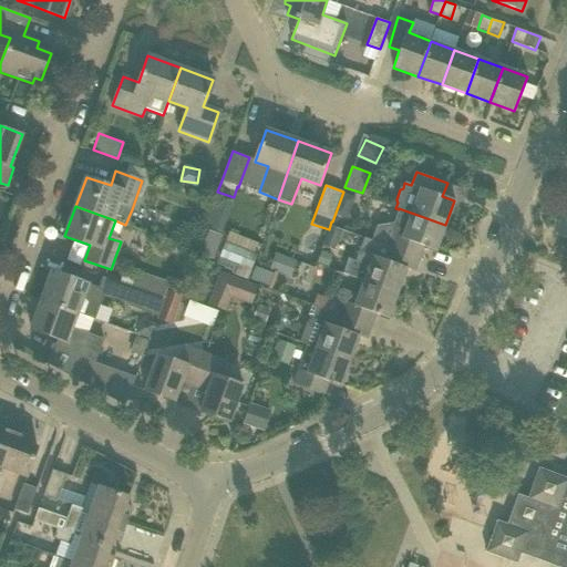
[(436,250),(445,225),(399,208),(399,209),(393,223),(377,226),(371,240),(420,258),(424,246),(436,250)]
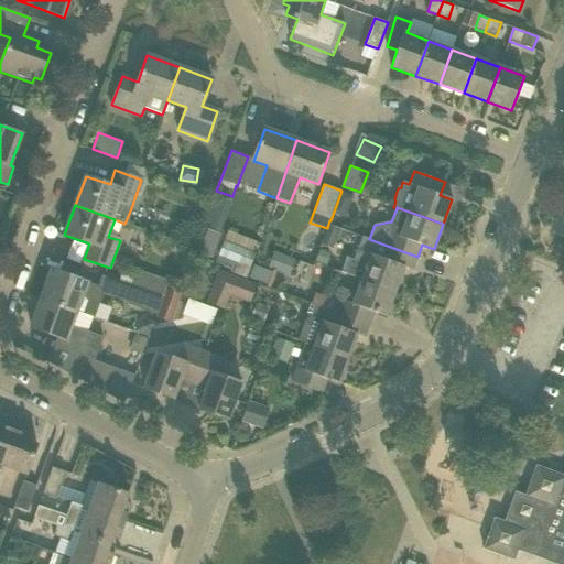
[(223,218),(209,214),(204,227),(205,227),(218,232),(223,218)]
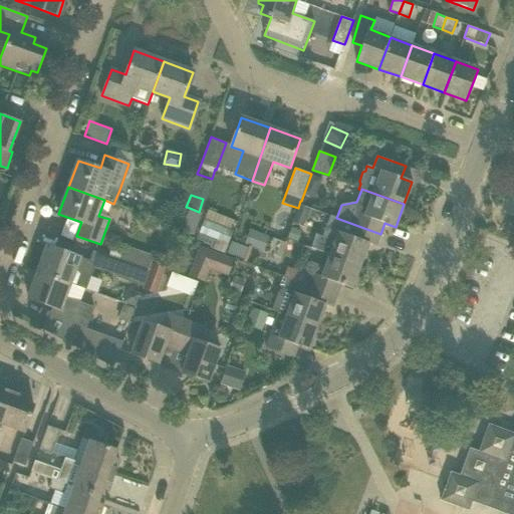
[(197,239),(225,250),(236,219),(208,209),(197,239)]
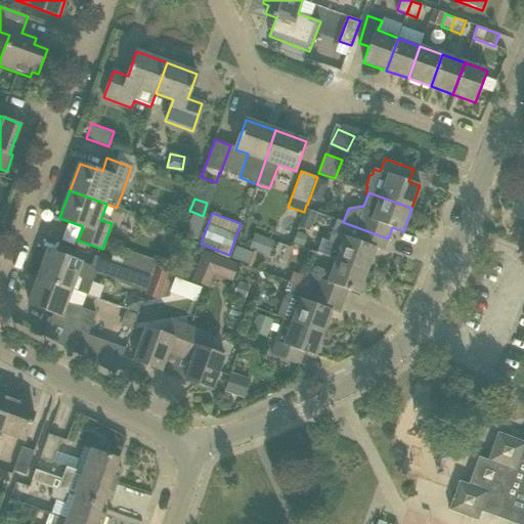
[(340,246),(336,259),(367,271),(376,249),(384,251),(388,238),(343,222),(337,220),(329,242),(340,246)]
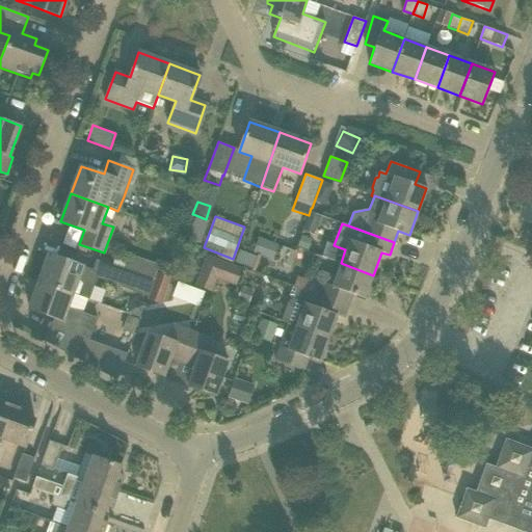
[(261,236),(255,249),(271,258),(277,244),(261,236)]
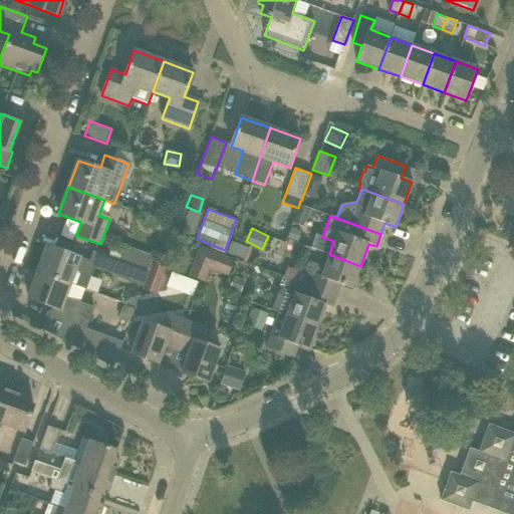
[(47,246),(37,272),(70,284),(75,271),(91,276),(96,264),(47,246)]
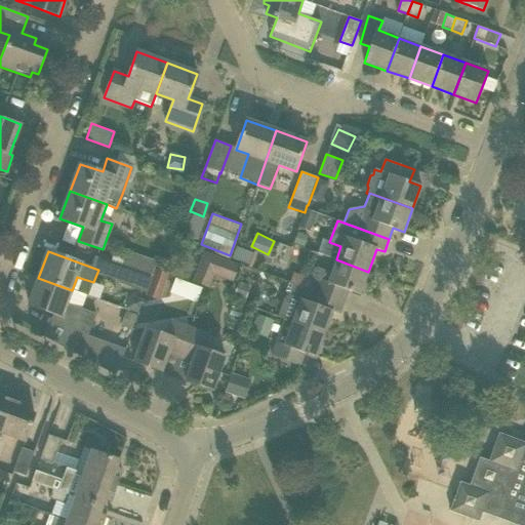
[(125,268),(152,278),(158,263),(129,251),(128,255),(124,267),(125,268)]
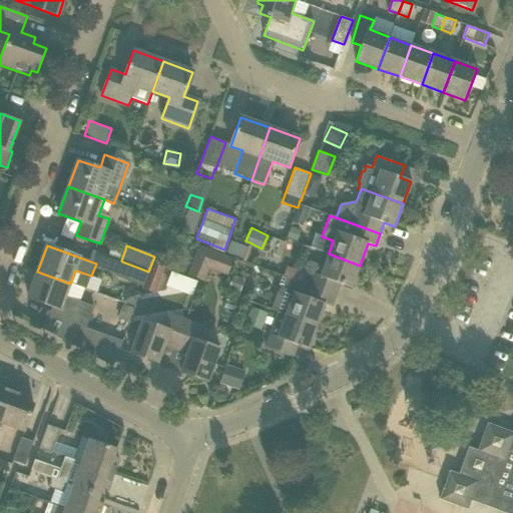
[(205,280),(208,269),(227,274),(231,253),(196,245),(189,276),(205,280)]
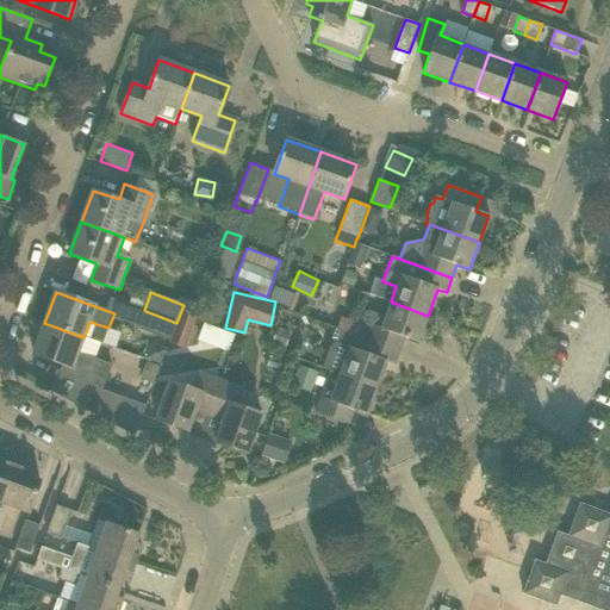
[(418,342),(428,316),(391,302),(385,317),(371,311),(363,313),(355,335),(399,352),(405,337),(418,342)]
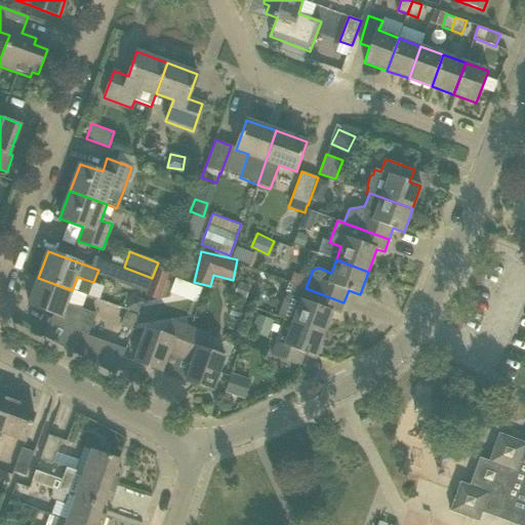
[(147,292),(152,278),(125,268),(120,282),(147,292)]
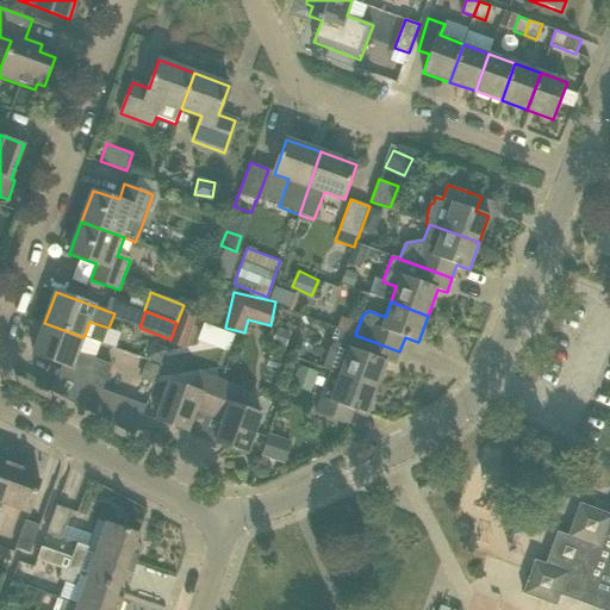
[(195,319),(181,315),(170,342),(185,347),(195,319)]
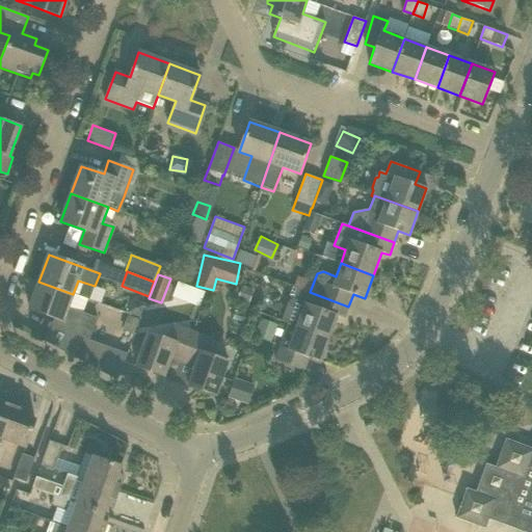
[(68,308),(73,294),(38,282),(29,309),(76,326),(73,333),(89,339),(98,318),(68,308)]
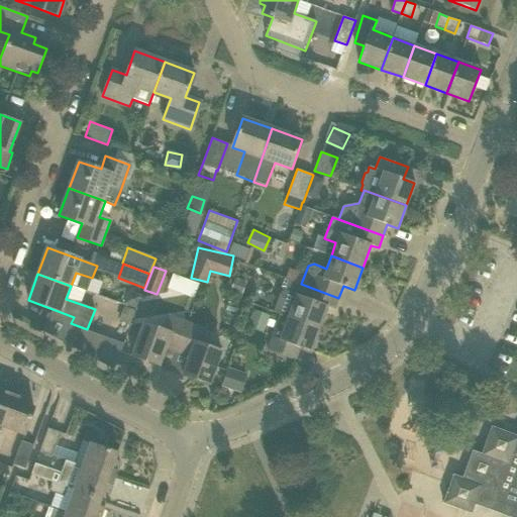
[(171,289),(192,294),(195,282),(174,276),(171,289)]
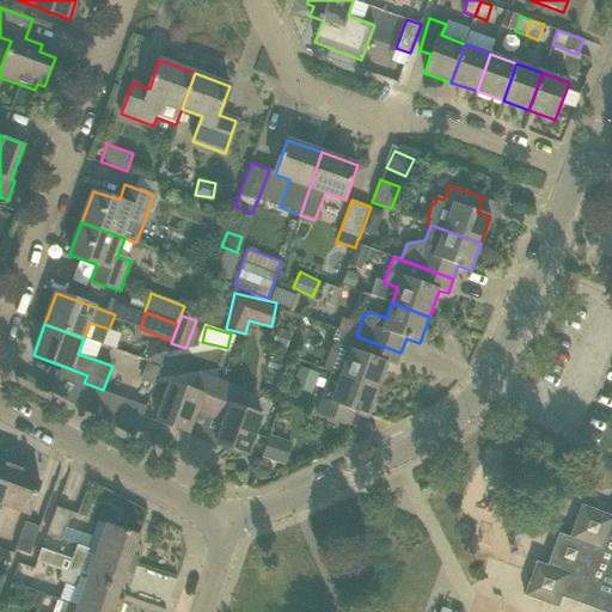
[(336,349),(347,353),(338,375),(378,390),(387,362),(397,366),(401,353),(356,336),(336,329),(332,340),(336,349)]
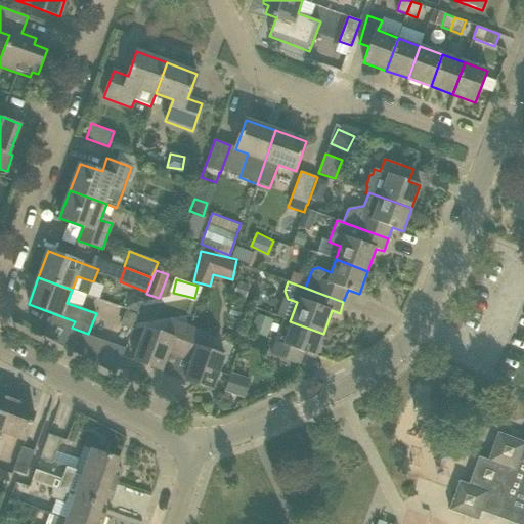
[(315,356),(323,334),(290,321),(284,319),(270,353),(300,364),(304,352),(315,356)]
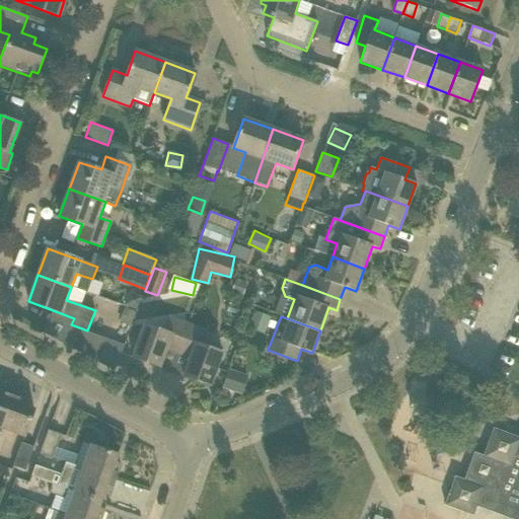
[(144,324),(132,357),(159,367),(166,349),(177,353),(189,324),(170,317),(165,331),(144,324)]
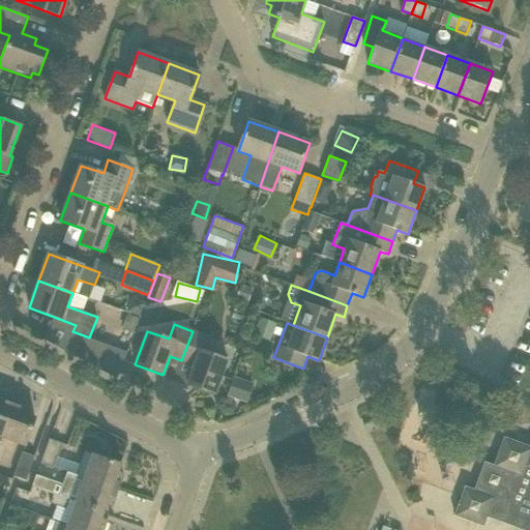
[(193,331),(181,360),(194,365),(186,383),(214,393),(227,360),(205,352),(211,337),(193,331)]
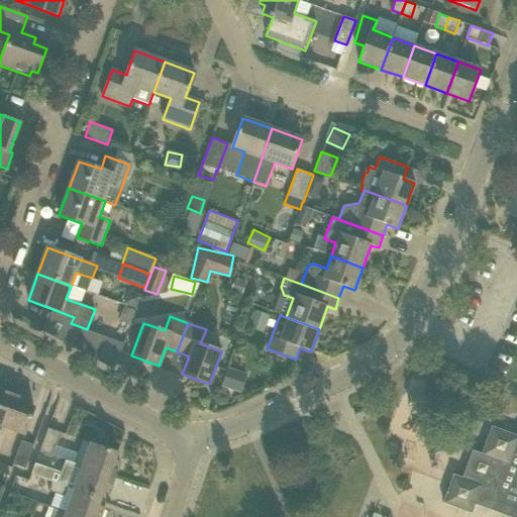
[(233,390),(239,373),(227,369),(221,386),(233,390)]
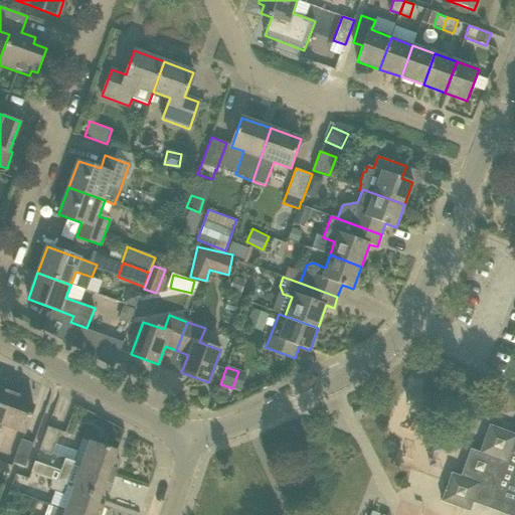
[(0,424),(0,425),(1,425),(12,392),(0,387),(0,424)]
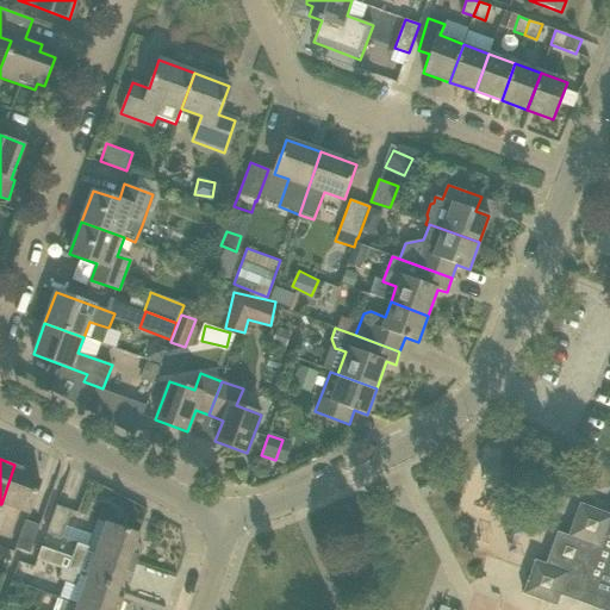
[(14,465),(1,504),(27,515),(41,481),(31,478),(33,471),(14,465)]
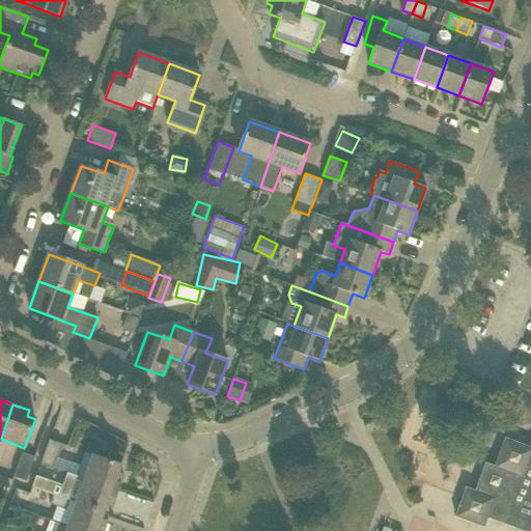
[(510,515),(523,520),(527,522),(524,530),(530,530),(530,447),(505,439),(495,467),(485,463),(475,491),(466,487),(455,516),(484,527),(487,518),(506,525),(510,515)]
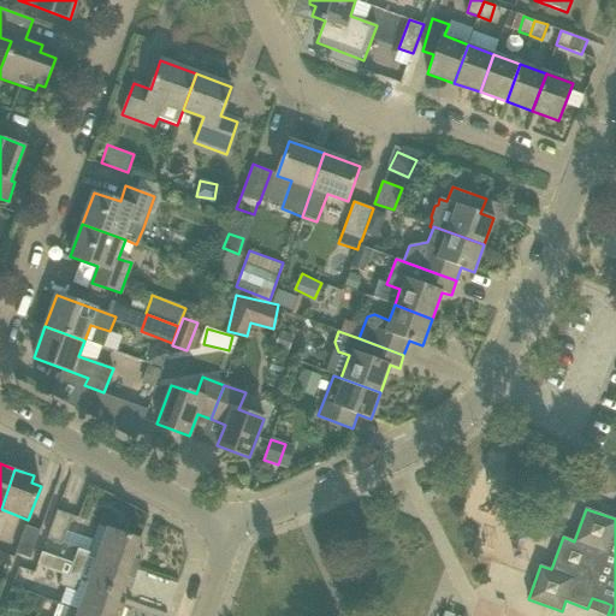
[(57,510),(47,538),(61,543),(71,515),(57,510)]
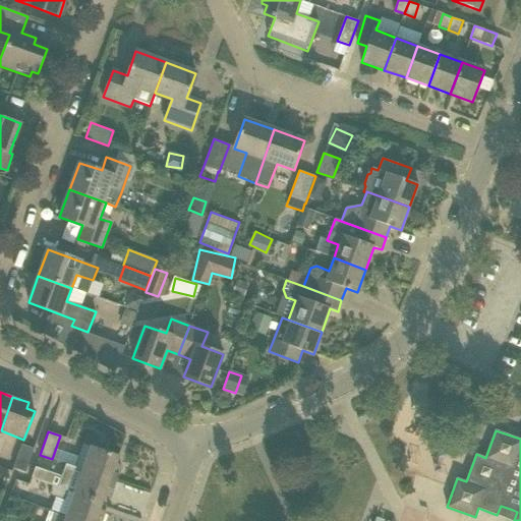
[(21,444),(19,448),(12,468),(24,473),(34,449),(22,445),(21,444)]
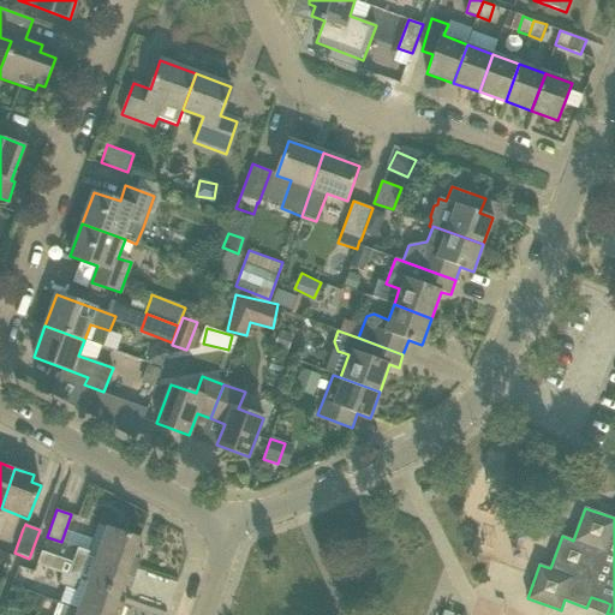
[(141,539),(107,527),(97,555),(137,569),(143,550),(137,549),(141,539)]
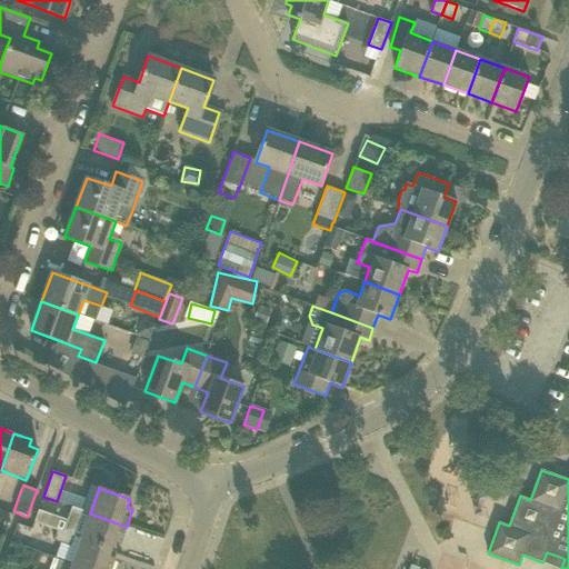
[(127,527),(90,513),(81,539),(111,549),(115,541),(120,543),(127,527)]
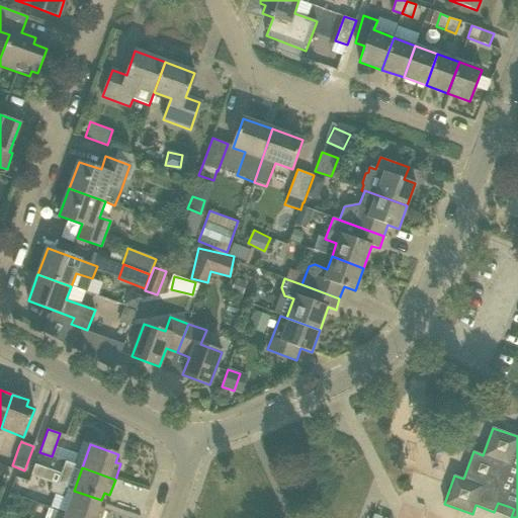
[(53,483),(68,488),(71,480),(56,473),(53,483)]
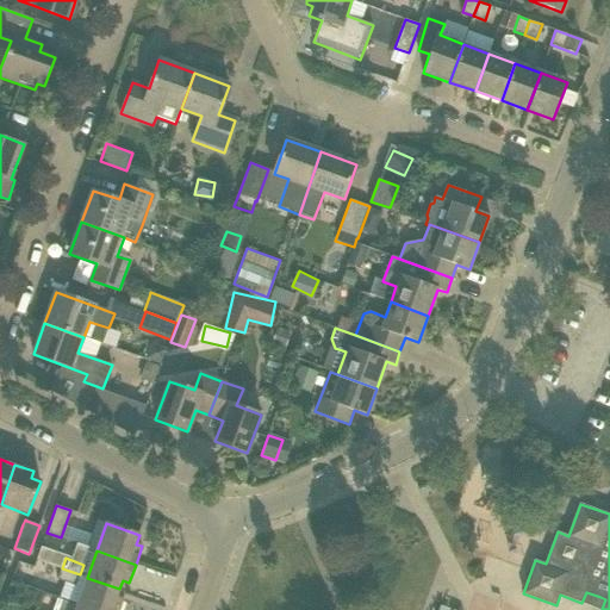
[(57,579),(75,586),(80,574),(62,568),(57,579)]
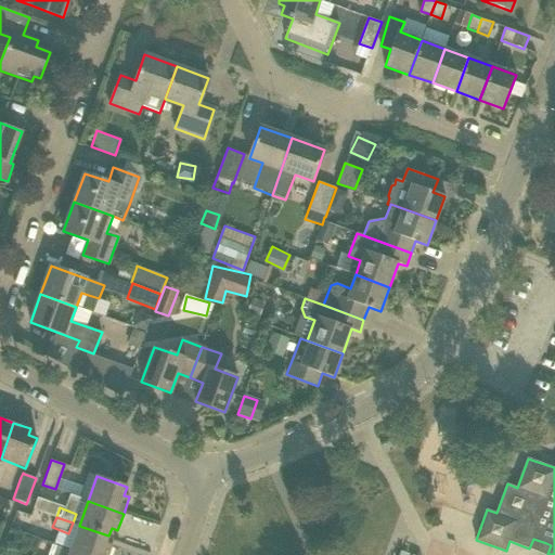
[(71,550),(85,554),(107,554),(112,546),(106,544),(108,536),(79,526),(71,550)]
